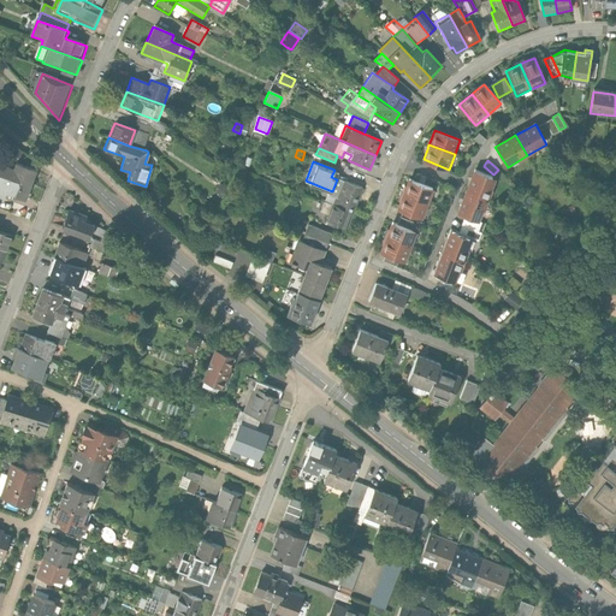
[(0,176),(33,188),(39,172),(18,164),(16,170),(0,163),(0,176)]
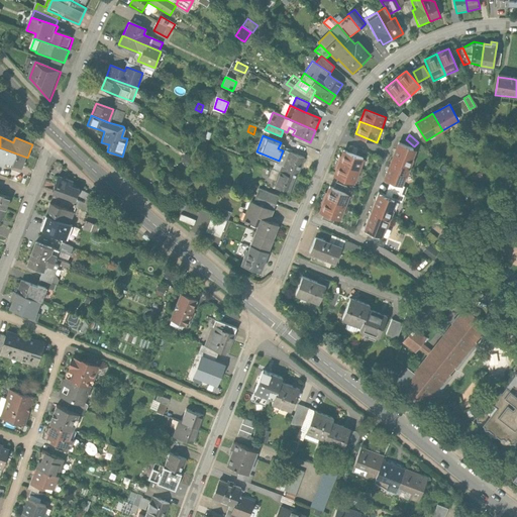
[(394,151),(391,162),(410,169),(417,149),(398,143),(394,151)]
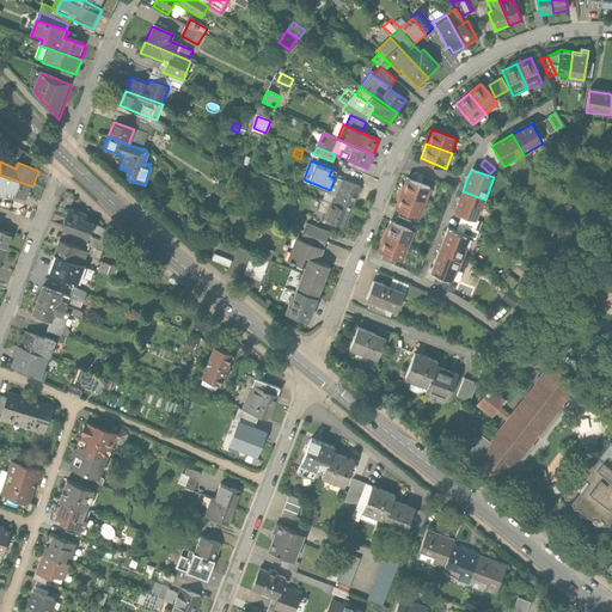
[(28,201),(32,187),(0,175),(0,199),(5,201),(6,199),(8,194),(28,201)]
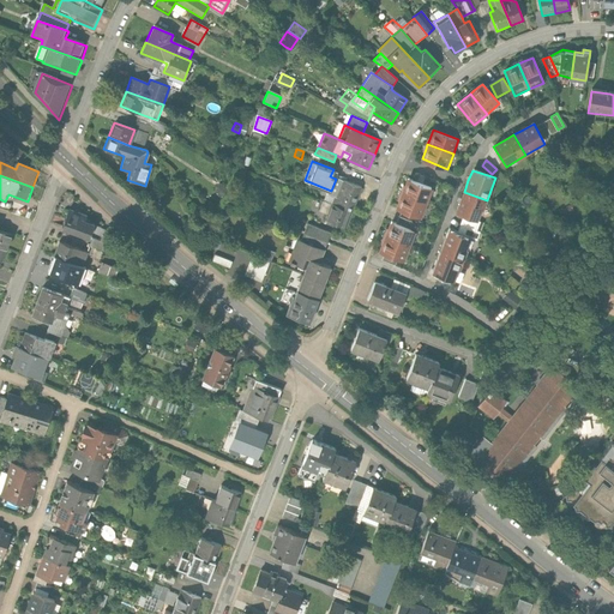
[(403,188),(402,193),(427,203),(433,188),(426,185),(417,182),(408,178),(403,188)]
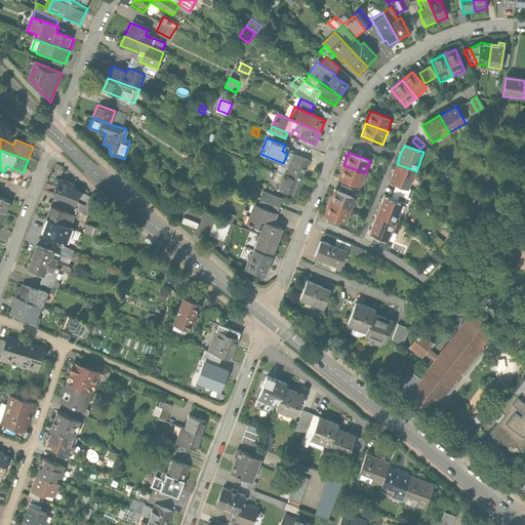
[(283,163),(279,172),(300,180),(309,161),(288,154),(287,153),(283,163)]
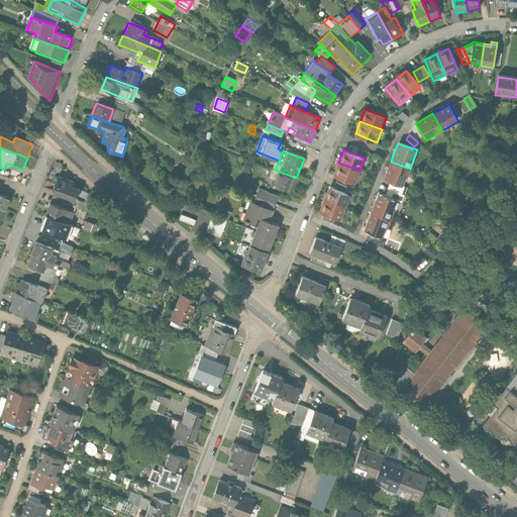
[(192,160),(184,154),(180,161),(187,167),(192,160)]
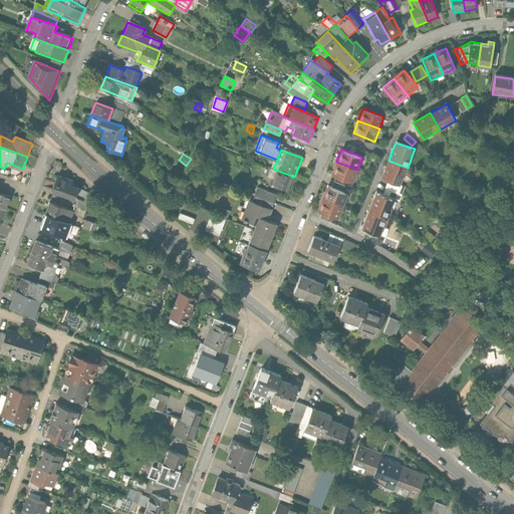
[(386,169),(382,178),(402,184),(408,168),(389,161),(386,169)]
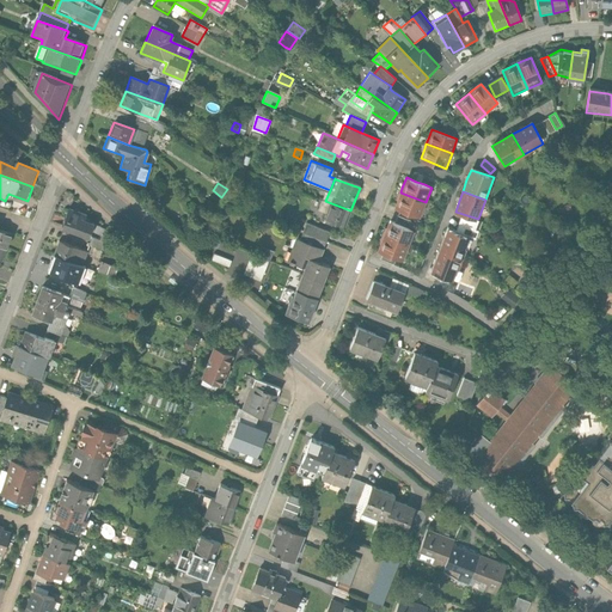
[(398,197),(395,207),(401,209),(415,215),(420,218),(426,202),(401,193),(398,197)]
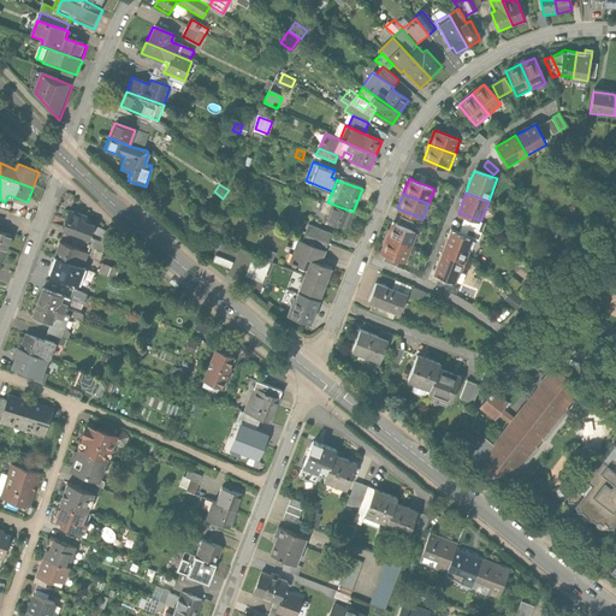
[(333,225),(347,230),(353,212),(327,202),(324,201),(320,212),(329,215),(326,223),(333,225)]
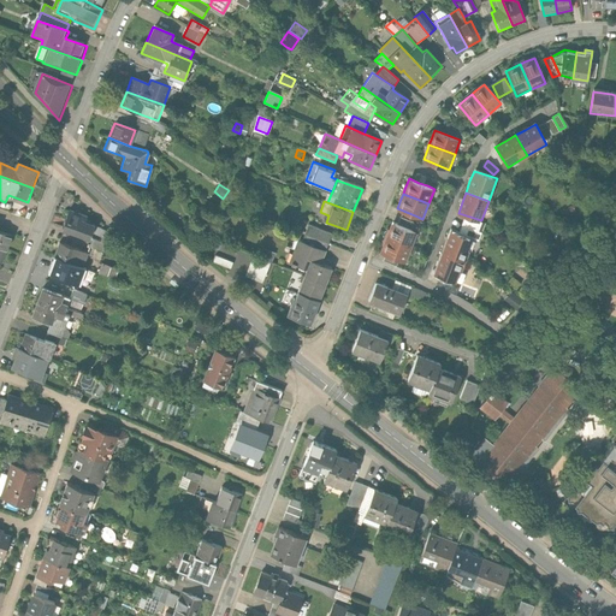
[(418,217),(403,211),(401,218),(413,221),(415,223),(418,217)]
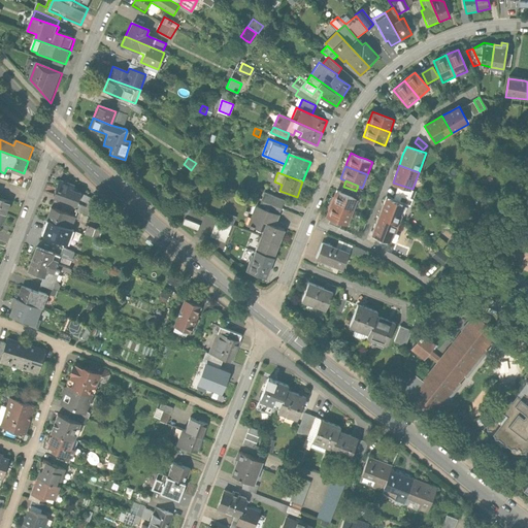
[(55,198),(79,208),(80,205),(88,208),(90,203),(92,199),(74,191),(76,188),(72,186),(62,182),(58,193),(55,198)]
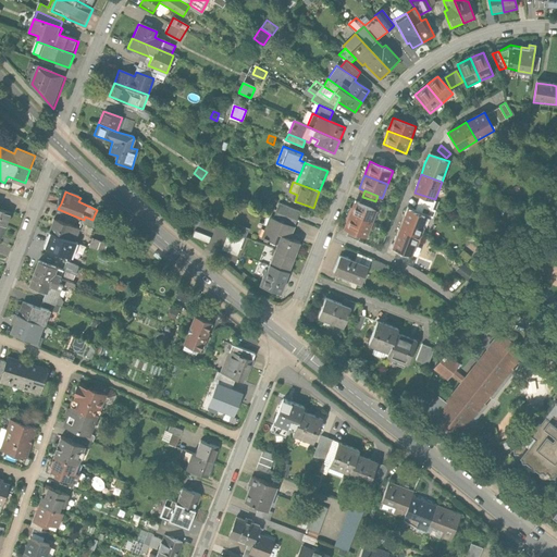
[(371,207),(373,200),(362,197),(359,202),(371,207)]
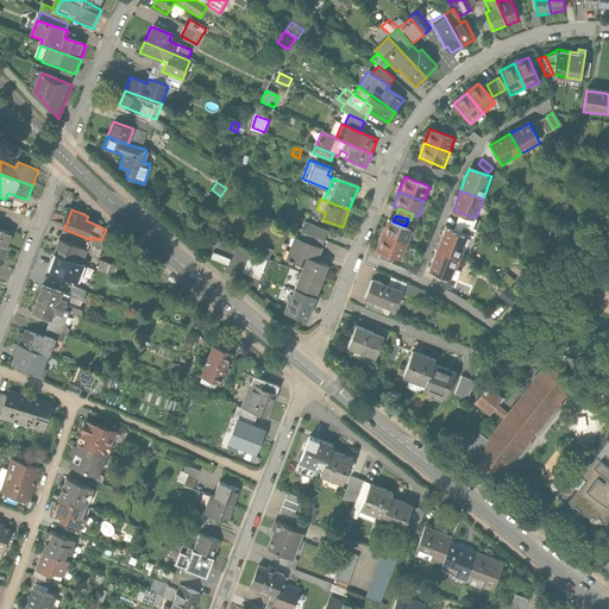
[(459,215),(453,231),(466,237),(472,238),(476,231),(472,230),(476,221),(459,215)]
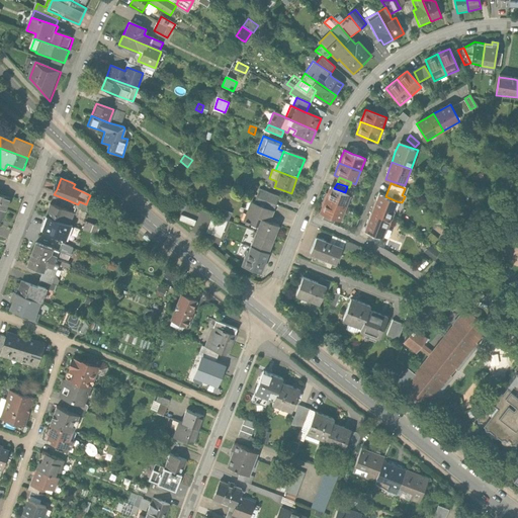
[(181,186),(177,184),(175,187),(173,186),(171,190),(178,195),(181,186)]
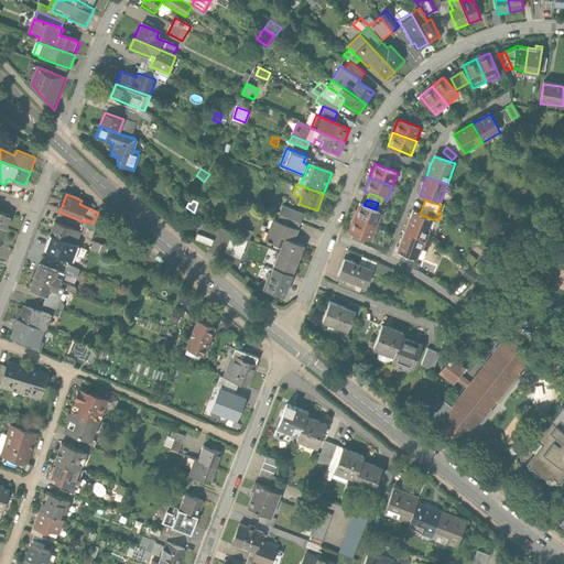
[(354,216),(377,226),(381,213),(376,209),(364,205),(358,203),(355,212),(354,216)]
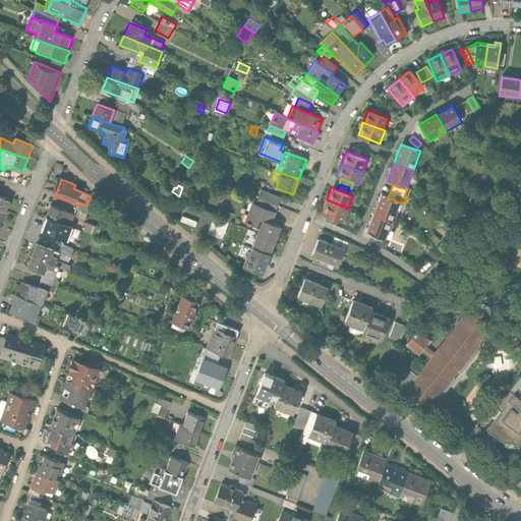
[(259,190),(256,200),(277,208),(281,198),(259,190)]
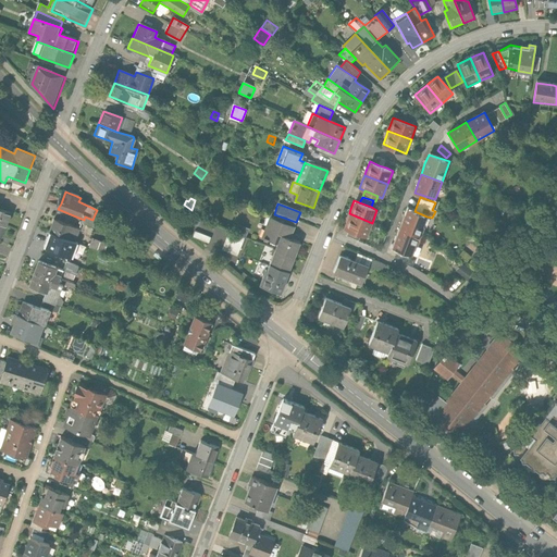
[(0,208),(1,206),(0,205),(0,224),(7,227),(11,214),(4,212),(0,210),(0,208)]
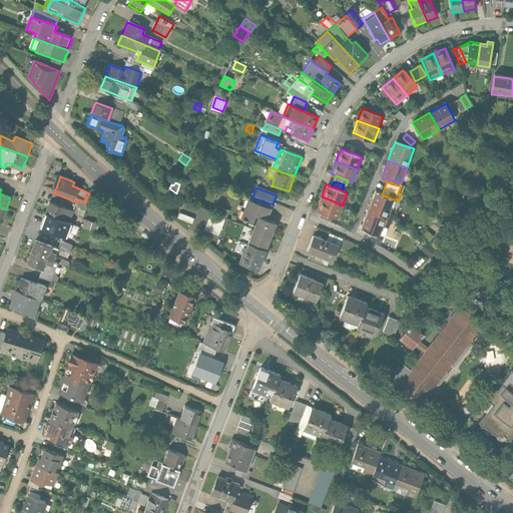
[(367,208),(387,215),(393,199),(382,194),(374,191),(370,200),(367,208)]
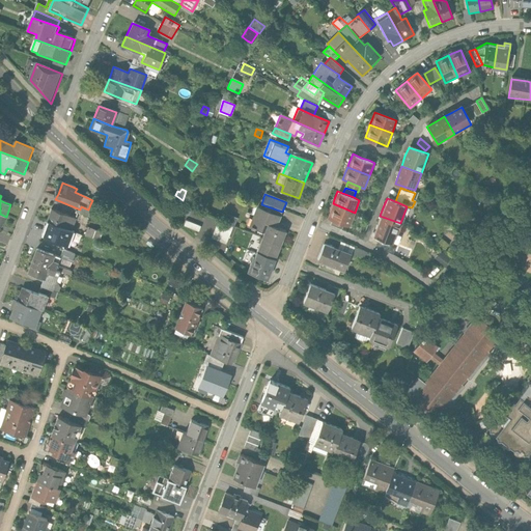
[(355,213),(333,203),(331,208),(327,217),(332,219),(343,223),(350,226),(355,213)]
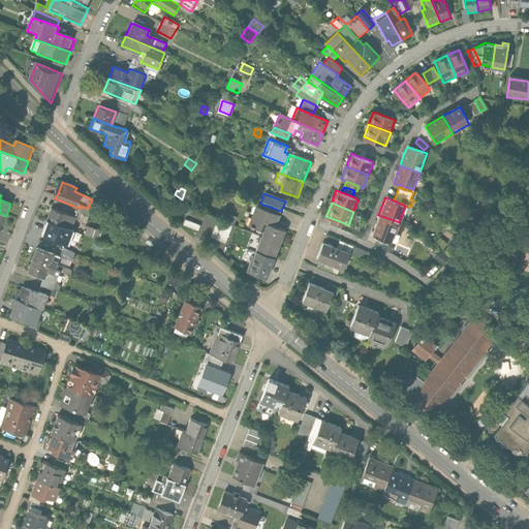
[(99,208),(90,204),(88,209),(81,206),(80,209),(78,213),(90,218),(99,208)]
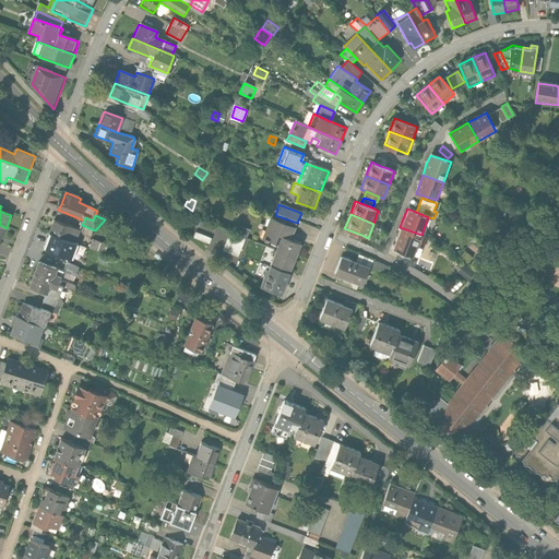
[(275,215),(273,219),(295,228),(297,223),(275,215)]
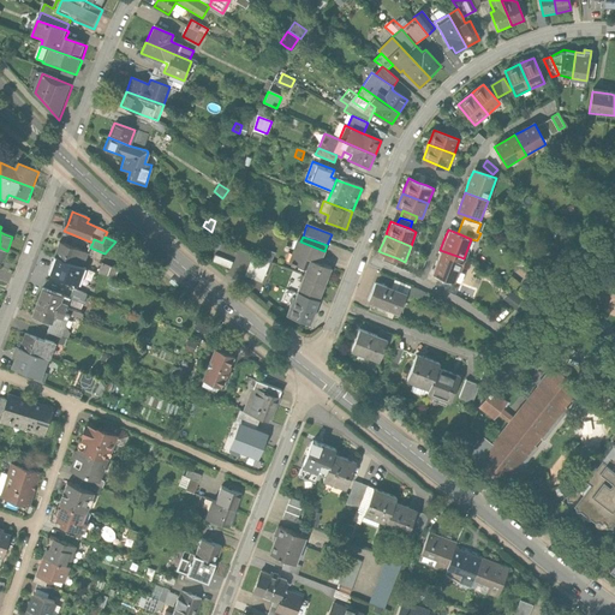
[(304,272),(303,276),(323,284),(330,268),(320,264),(323,256),(324,251),(300,242),(294,240),(286,264),(304,272)]
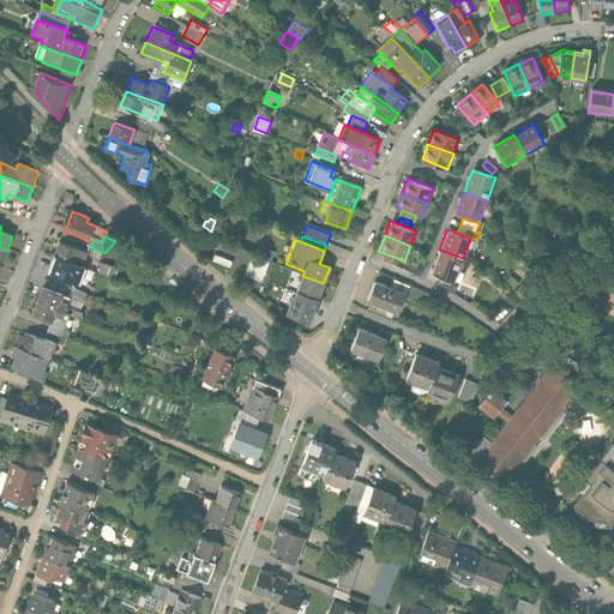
[(60,242),(55,257),(84,268),(86,262),(90,252),(89,252),(85,251),(60,242)]
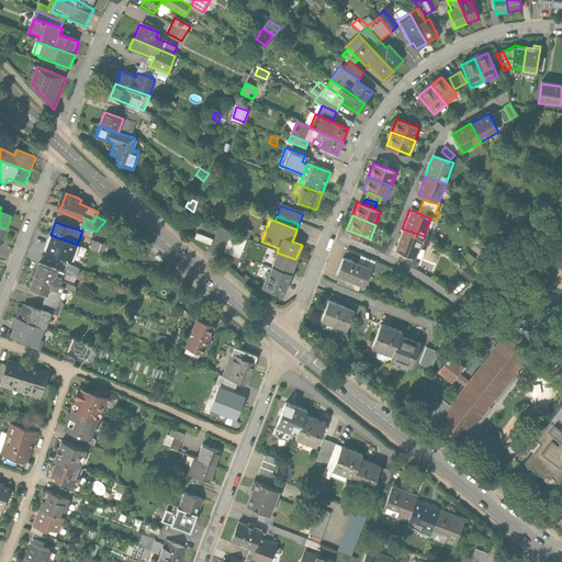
[(96,232),(82,226),(81,231),(82,231),(79,239),(92,244),(93,240),(96,232)]
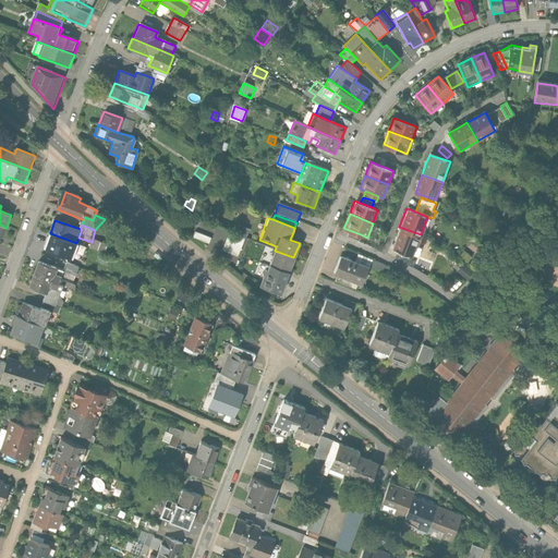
[(238,226),(228,252),(239,256),(249,230),(238,226)]
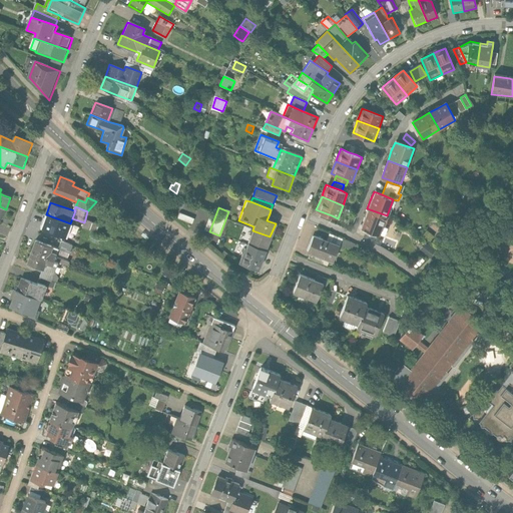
[(387,215),(367,208),(364,217),(361,226),(380,233),(387,215)]
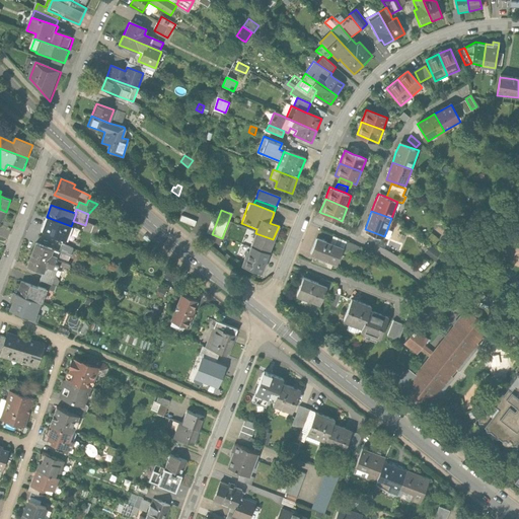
[(196,225),(198,220),(183,214),(181,220),(196,225)]
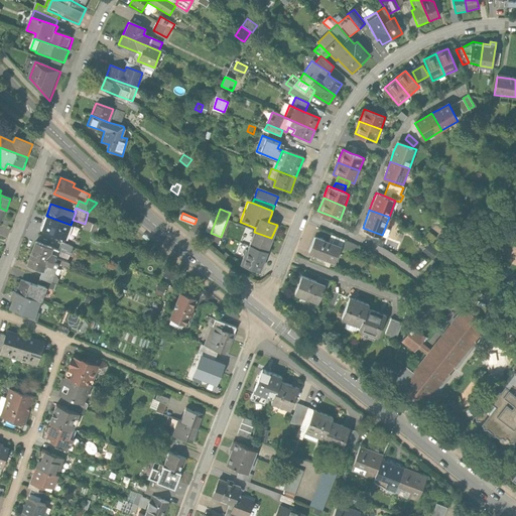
[(334,217),(323,213),(320,218),(332,223),(334,217)]
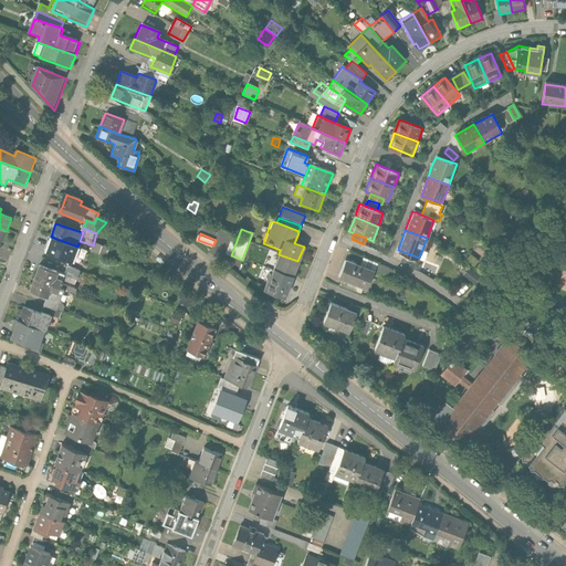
[(77,247),(51,237),(46,249),(62,254),(64,255),(67,249),(81,253),(83,248),(77,247)]
